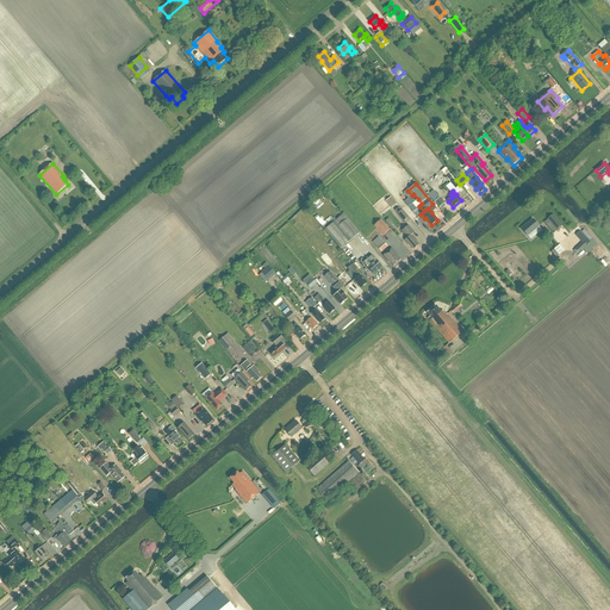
[(391,197),(386,201),(392,207),(397,204),(391,197)]
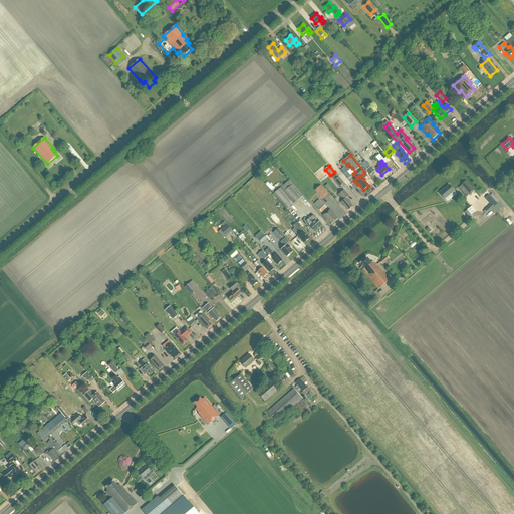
[(355,172),(352,168),(350,170),(346,166),(341,171),(348,179),(351,177),(350,176),(353,173),(355,172)]
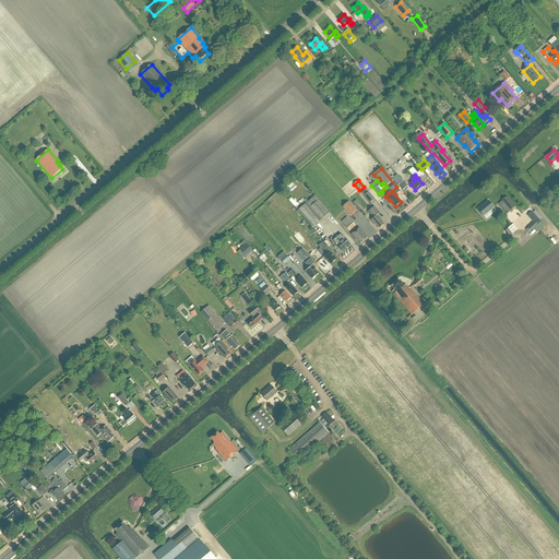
[(400,186),(404,190),(409,186),(405,181),(400,186)]
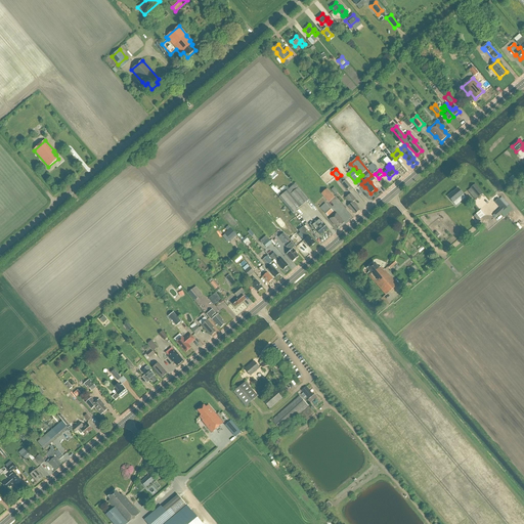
[(347,190),(351,186),(345,180),(342,182),(341,183),(347,190)]
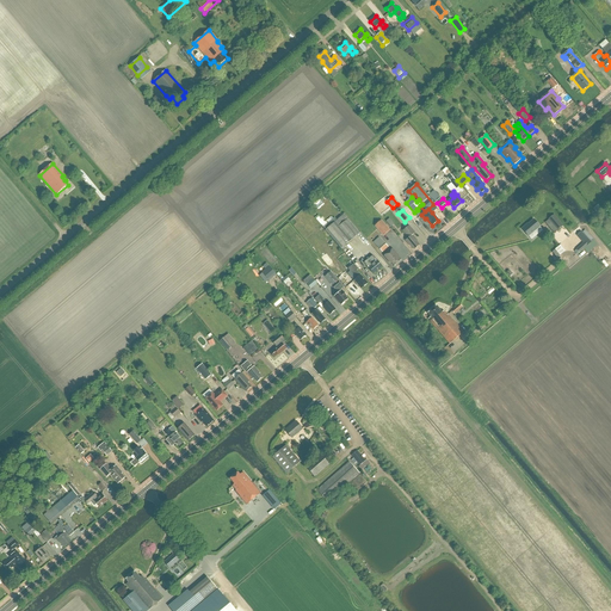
[(322,227),(326,223),(318,215),(314,217),(322,227)]
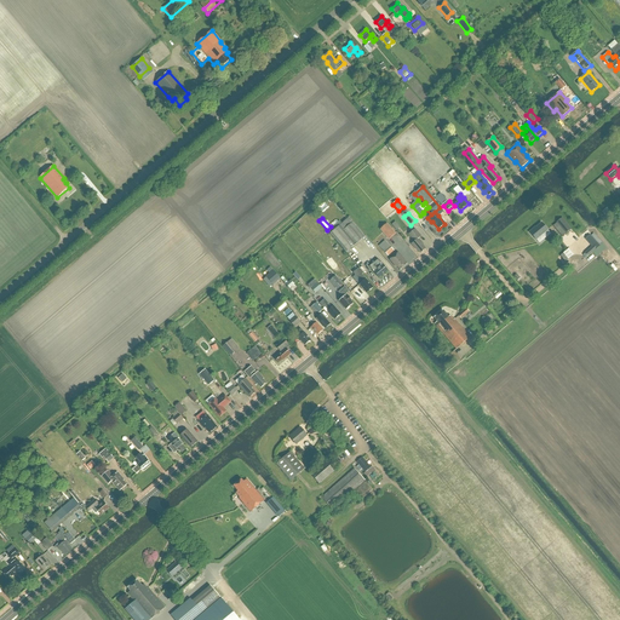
[(340,228),(339,227),(331,234),(346,253),(365,237),(350,219),(340,228)]
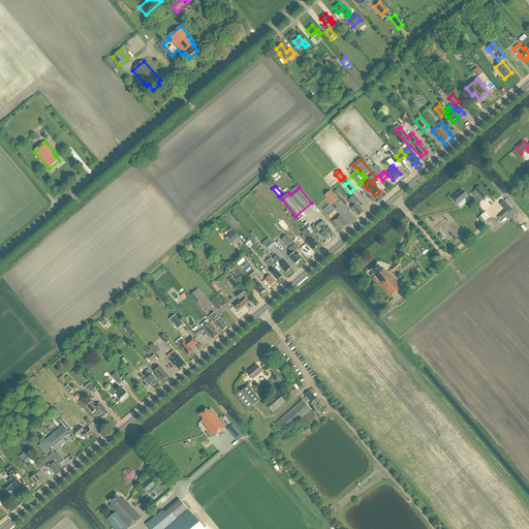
[(474,190),(483,199),(487,196),(478,187),(474,190)]
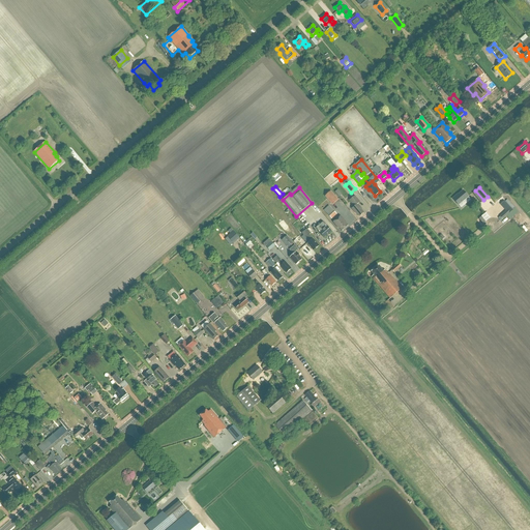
[(325,197),(332,205),(339,200),(331,190),(325,197)]
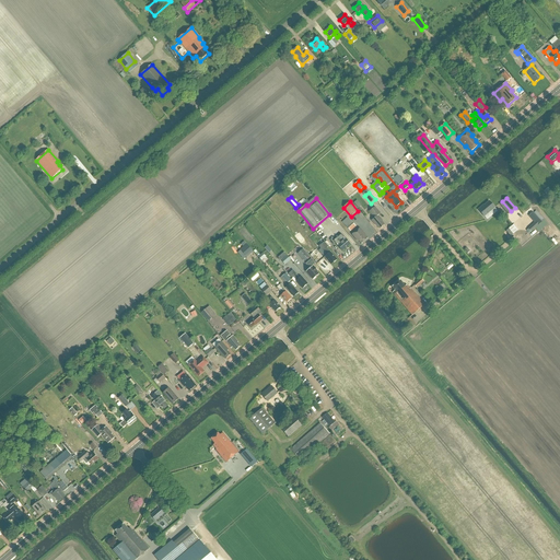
[(478,210),(483,217),(494,208),(489,202),(482,208),(482,207),(478,210)]
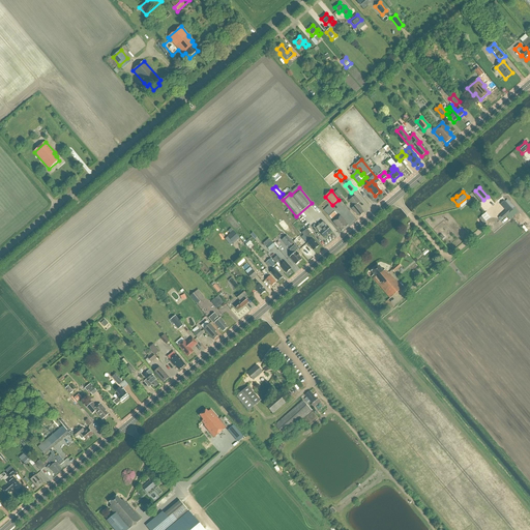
[(360,202),(355,196),(349,201),(354,207),(352,209),(356,214),(359,216),(363,213),(361,210),(362,209),(357,204),(360,202)]
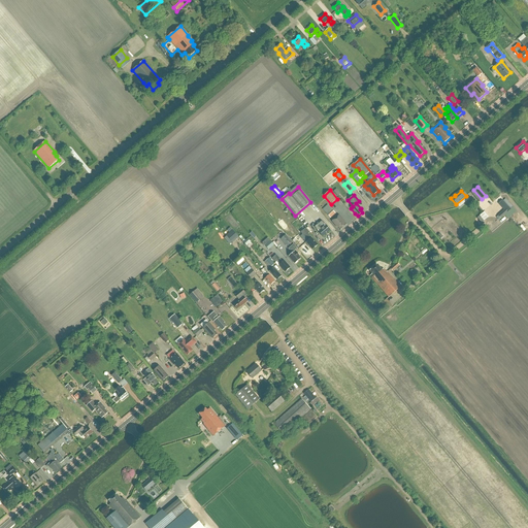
[(510,210),(508,207),(502,200),(498,204),(504,210),(498,216),(501,219),(510,210)]
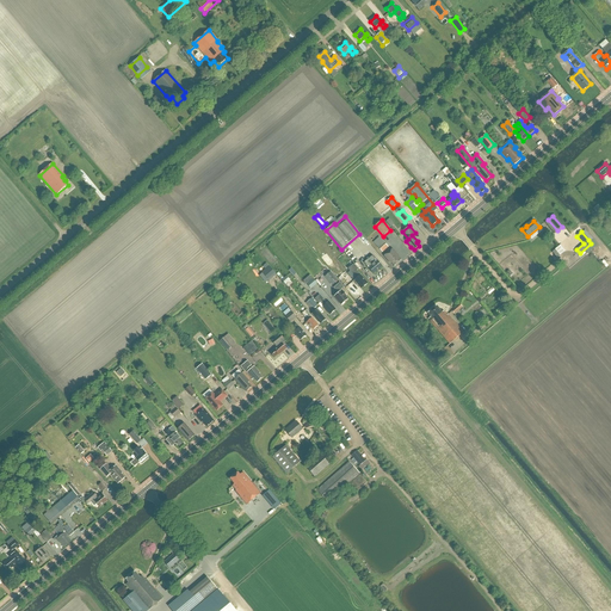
[(374,242),(380,250),(386,245),(380,238),(374,242)]
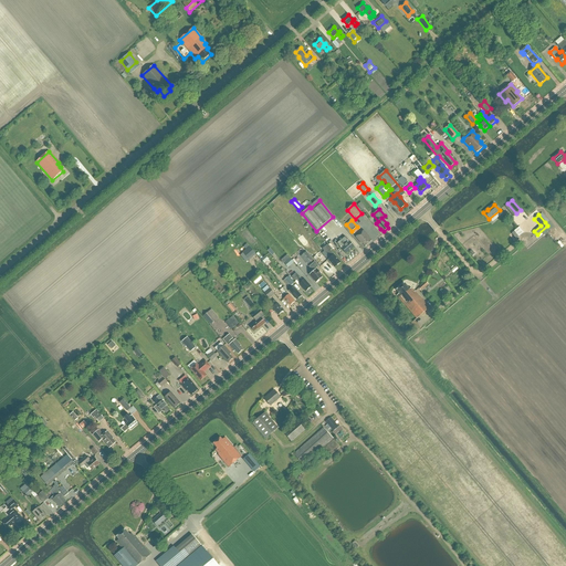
[(364,231),(356,238),(358,241),(362,244),(362,243),(365,247),(371,242),(368,238),(369,238),(364,231)]
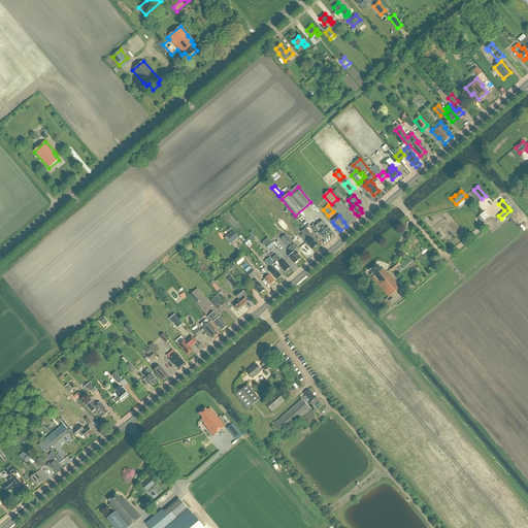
[(322,221),(315,227),(323,237),(330,231),(322,221)]
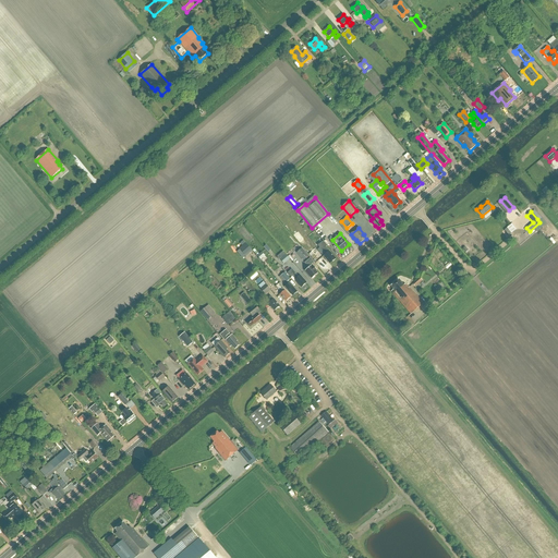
[(462,240),(458,243),(463,250),(468,246),(462,240)]
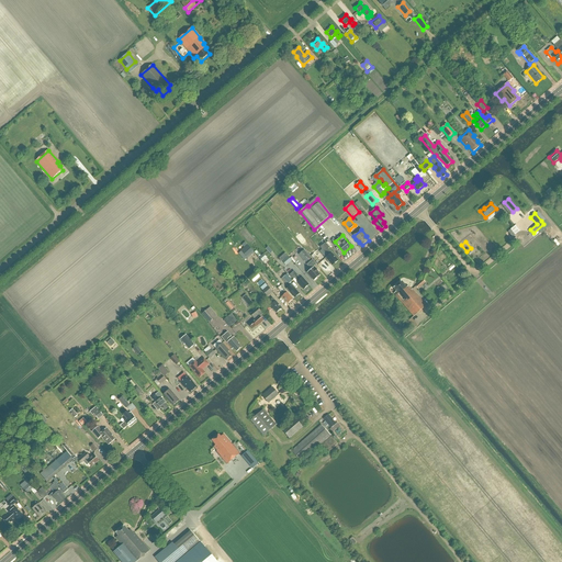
[(245,248),(242,251),(248,258),(255,253),(248,245),(246,243),(243,245),(245,248)]
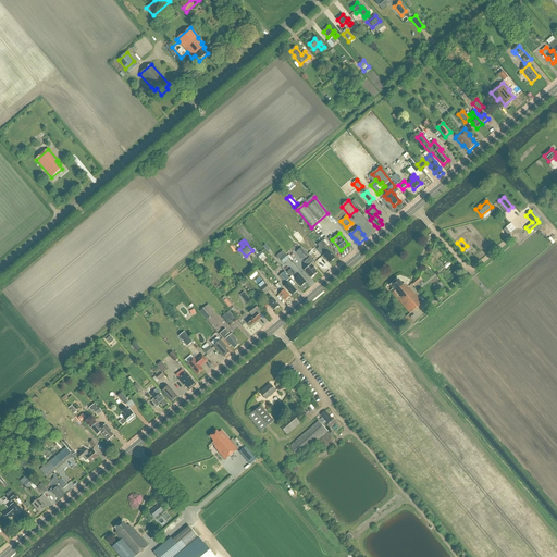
[(323,242),(318,246),(321,250),(324,255),(323,256),(323,257),(324,258),(324,259),(330,263),(332,261),(333,261),(334,259),(335,259),(325,247),(326,246),(323,242)]
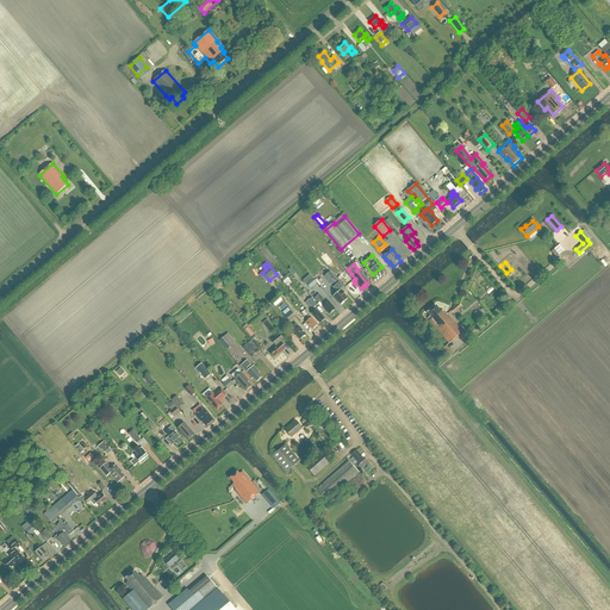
[(323,277),(330,285),(336,280),(330,272),(323,277)]
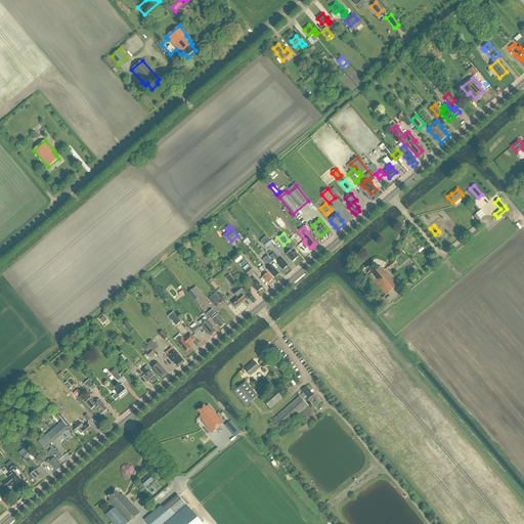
[(259,241),(266,249),(271,244),(265,235),(259,241)]
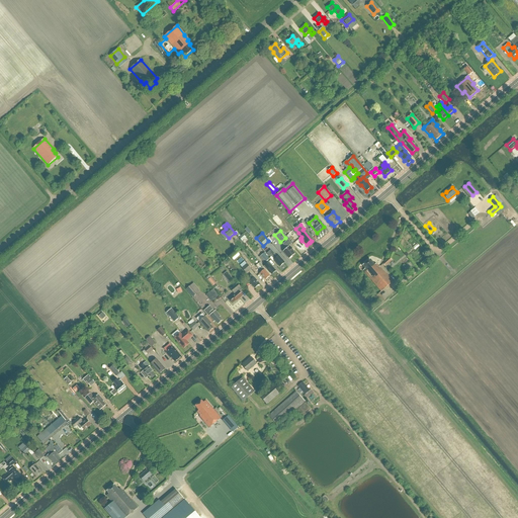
[(288,240),(283,245),(286,249),(283,252),(289,259),(289,258),(290,259),(292,257),(291,256),(294,254),(292,251),(288,246),(291,244),(288,240)]
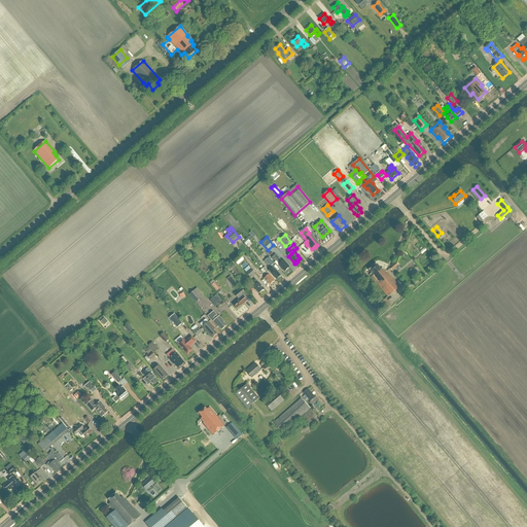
[(276,254),(273,258),(276,261),(279,265),(278,265),(284,272),(285,272),(287,271),(287,270),(289,268),(286,265),(287,265),(283,260),(282,261),(276,254)]
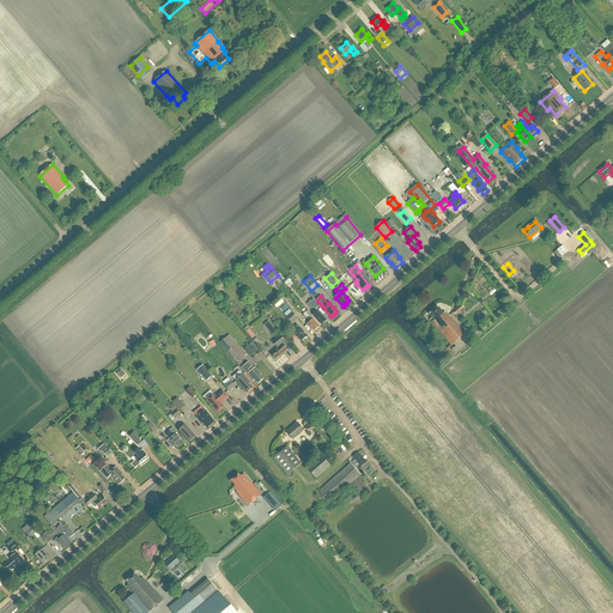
[(313,299),(309,303),(315,310),(319,307),(313,299)]
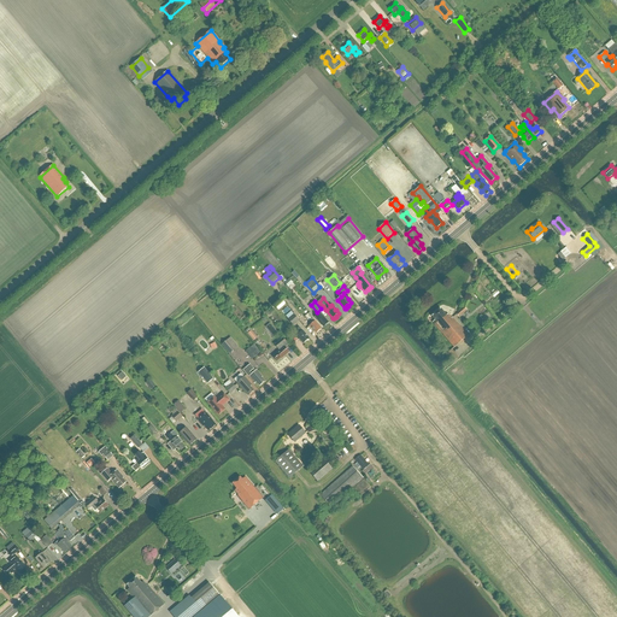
[(456,313),(459,317),(466,310),(464,307),(458,312),(456,313)]
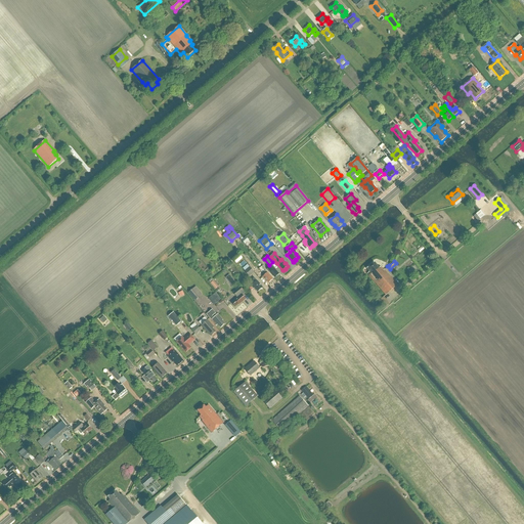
[(366,269),(369,272),(367,274),(386,296),(397,286),(393,280),(384,270),(381,267),(379,268),(375,262),(366,269)]
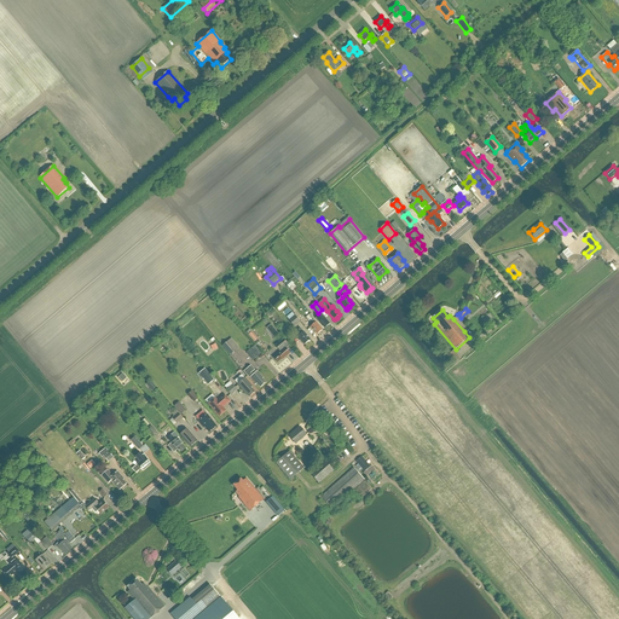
[(285,318),(293,328),(299,322),(291,313),(285,318)]
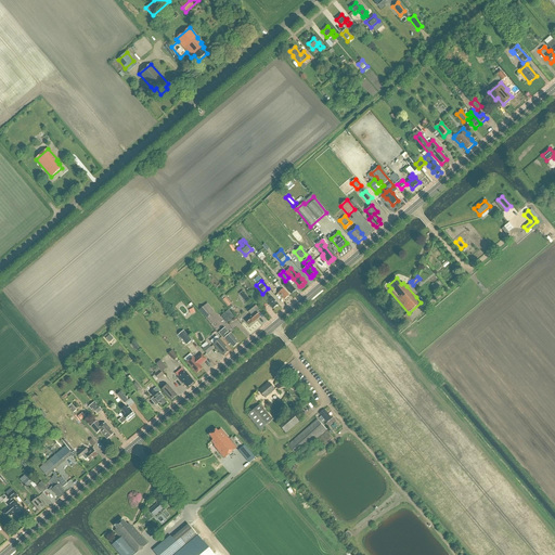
[(281,287),(282,286),(279,282),(274,285),(280,292),(278,294),(280,296),(281,296),(284,300),(289,296),(283,289),(281,287)]
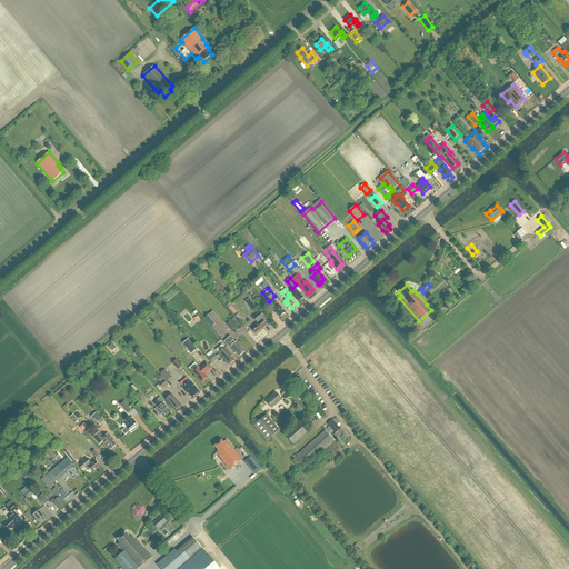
[(292,297),(293,296),(298,301),(302,298),(295,289),(290,293),(292,297)]
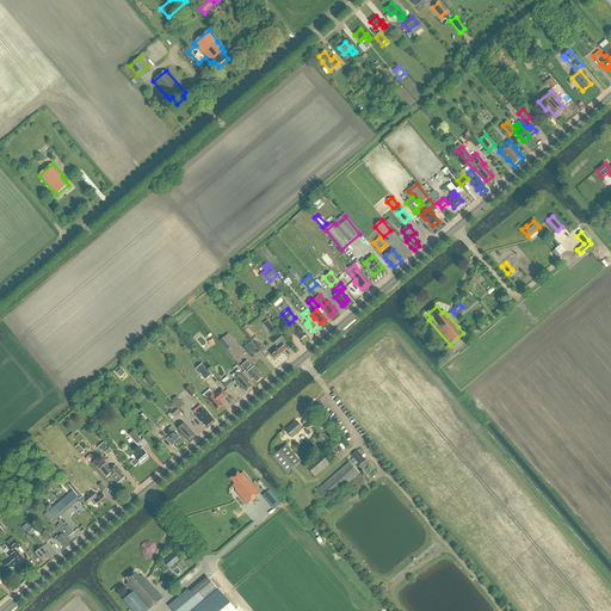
[(263,323),(271,333),(276,329),(266,320),(263,323)]
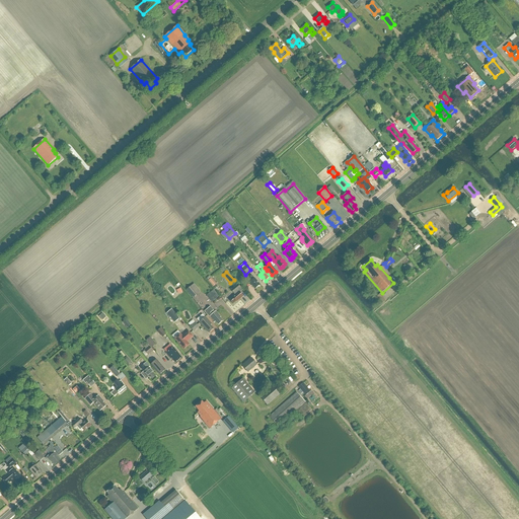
[(251,286),(254,289),(260,285),(254,279),(251,275),(248,278),(249,279),(247,280),(249,283),(250,284),(249,284),(251,286)]
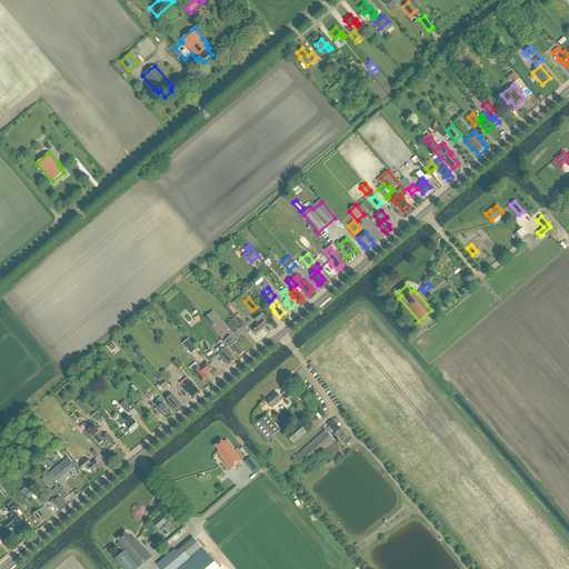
[(251,329),(256,333),(259,330),(259,331),(267,325),(262,320),(266,317),(261,311),(253,318),(258,323),(251,329)]
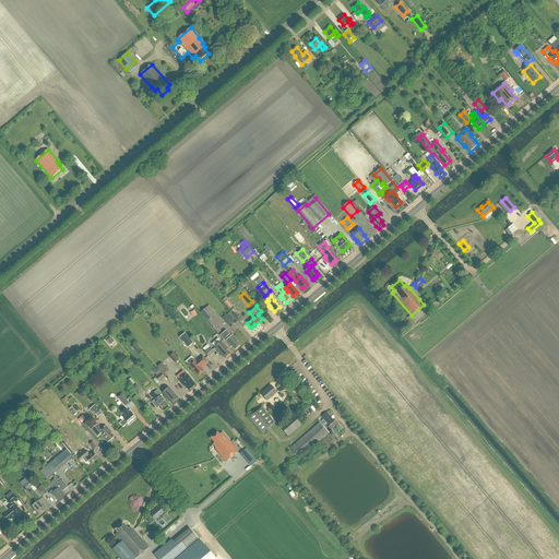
[(201,312),(209,321),(213,317),(206,308),(201,312)]
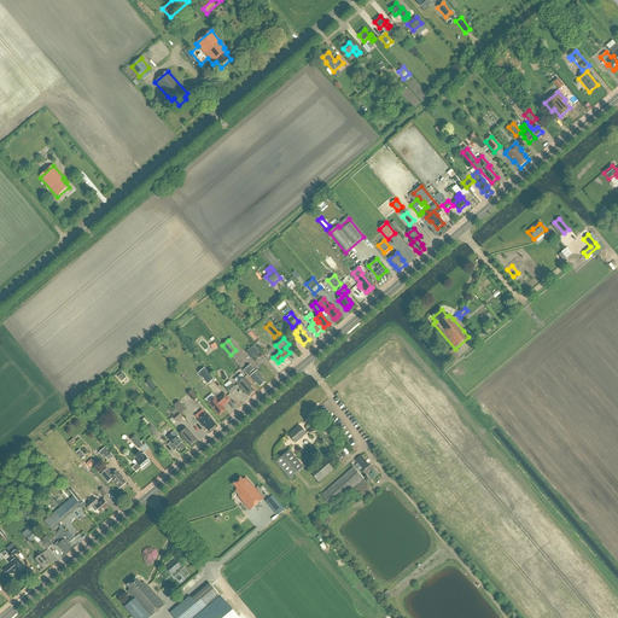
[(252,360),(261,353),(254,344),(245,351),(252,360)]
